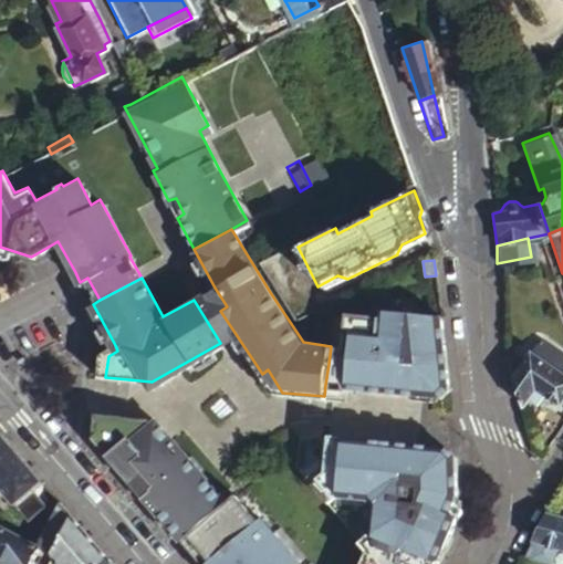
[(208,292),(194,300),(220,343),(236,334),(220,311),(227,306),(215,288),(208,292)]
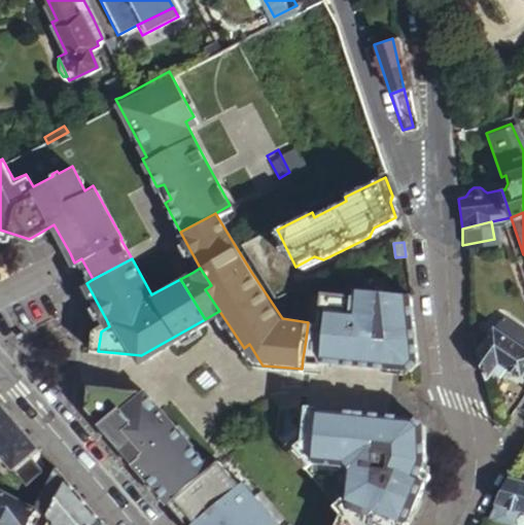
[(410,312),(409,295),(355,289),(354,295),(325,291),(321,324),(308,322),(306,339),(303,358),(409,371),(416,363),(410,312)]
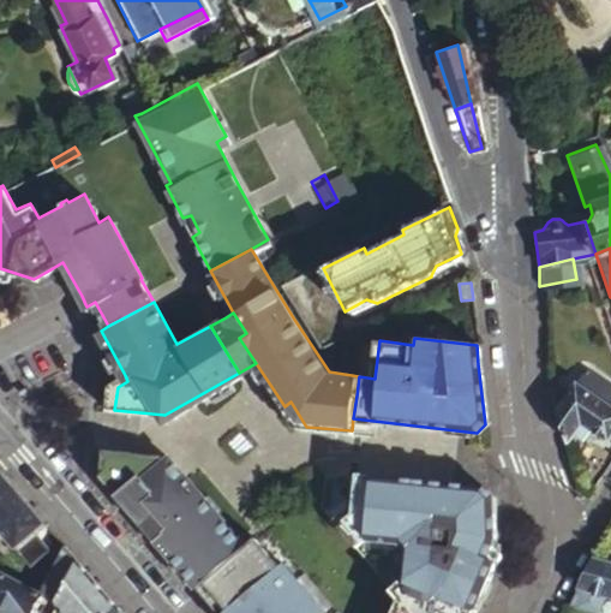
[(551,412),(562,444),(569,434),(575,438),(582,427),(600,438),(610,420),(610,408),(592,396),(600,382),(580,369),(551,412)]
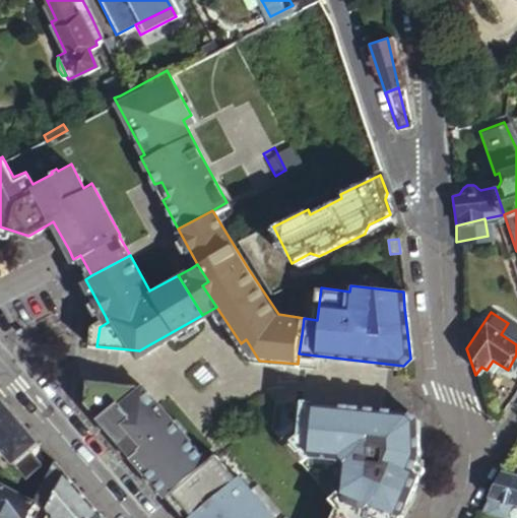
[(108,322),(106,317),(93,324),(89,346),(97,346),(100,327),(108,322)]
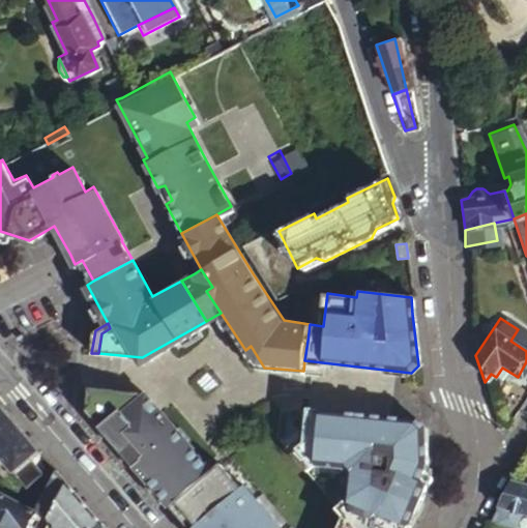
[(251,346),(245,350),(257,367),(264,368),(251,346)]
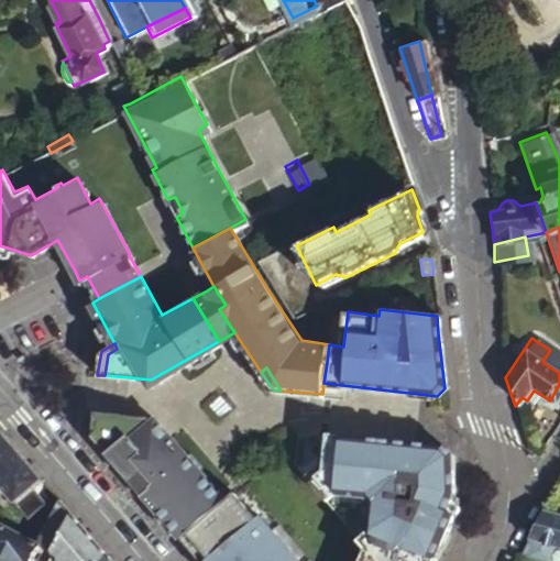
[(98,435),(103,414),(95,413),(89,436),(98,435)]
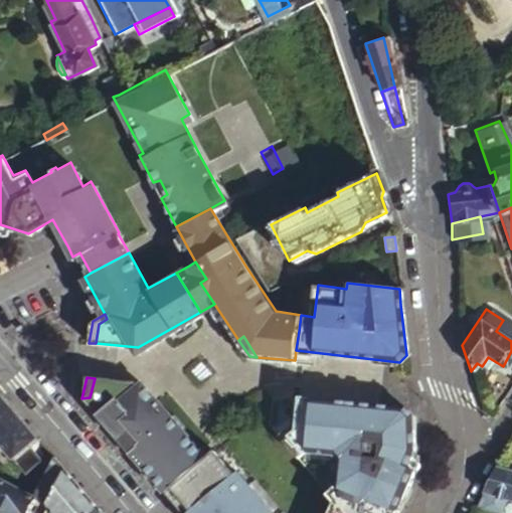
[(146,464),(165,486),(201,457),(203,456),(185,434),(156,398),(151,402),(133,381),(95,378),(90,397),(81,398),(140,468),(146,464)]
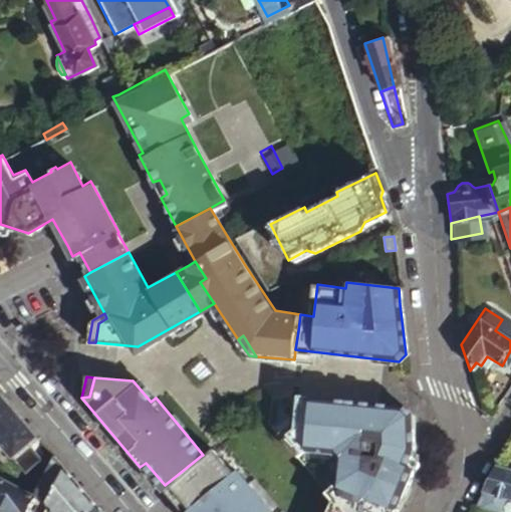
[(156,398),(142,380),(133,380),(151,402),(156,398)]
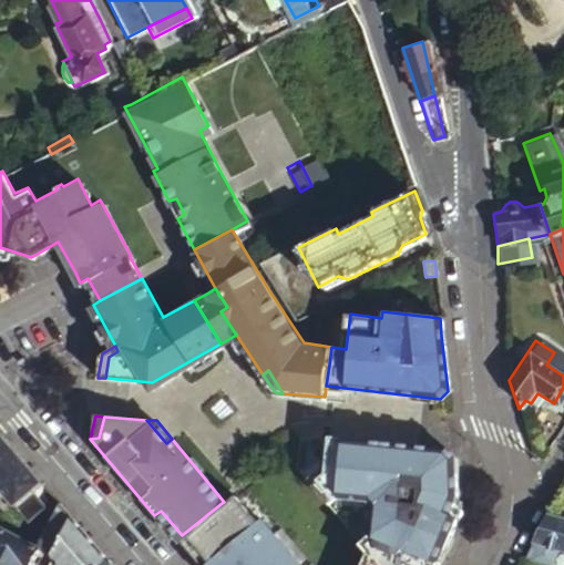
[(453,459),(444,451),(322,433),(320,461),(305,473),(313,481),(367,547),(359,564),(361,564),(429,564),(431,562),(437,561),(454,519),(453,459)]
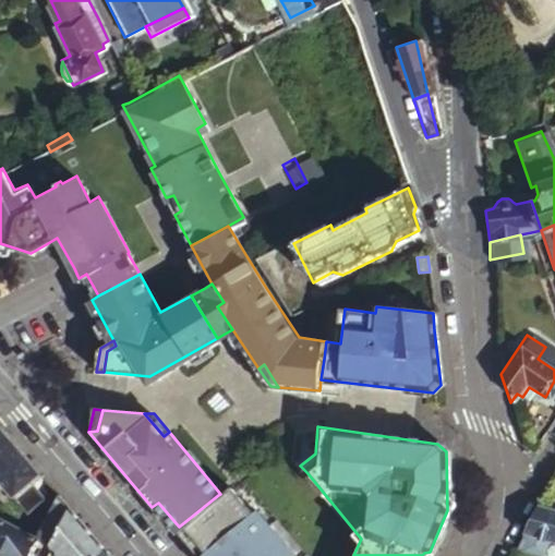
[(1,428),(0,427),(0,483),(11,497),(25,512),(43,497),(31,483),(40,474),(1,428)]
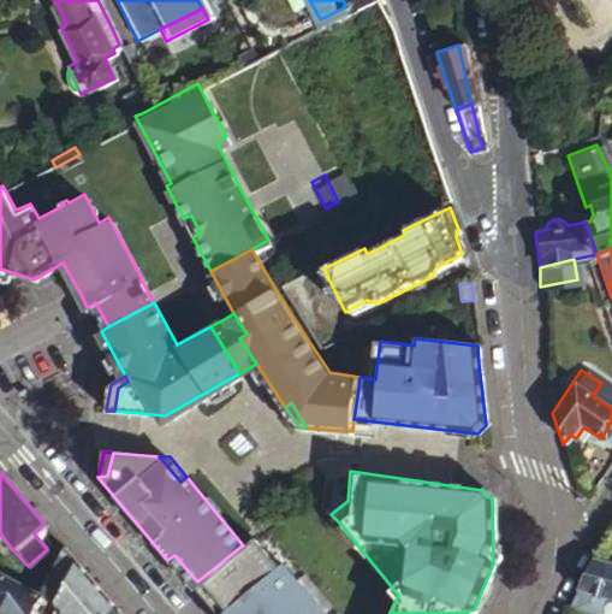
[(254,536),(243,545),(241,547),(197,582),(190,588),(203,602),(213,613),(321,613),(280,564),(278,566),(254,536)]
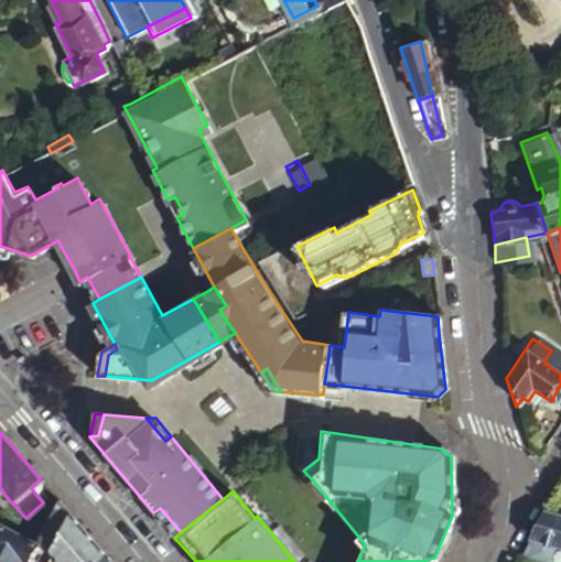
[(560,497),(547,494),(542,512),(560,516),(560,497)]
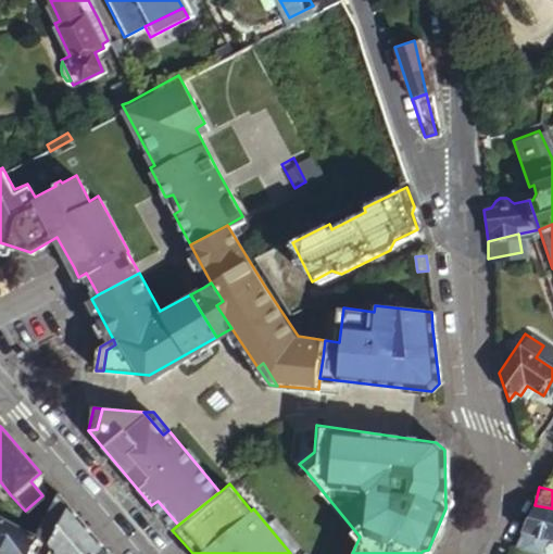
[(36,536),(51,543),(70,506),(57,492),(36,536)]
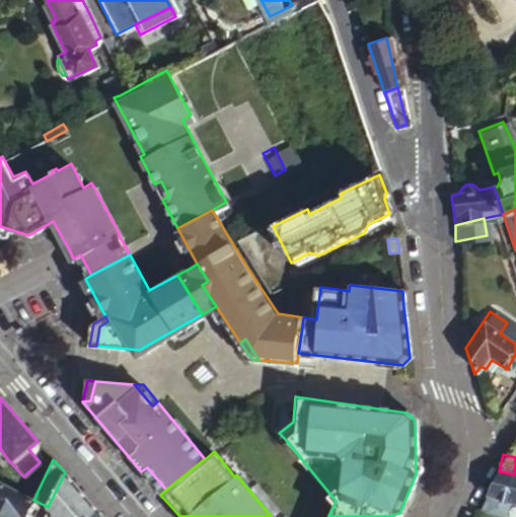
[(166,490),(147,467),(141,471),(160,495),(166,490)]
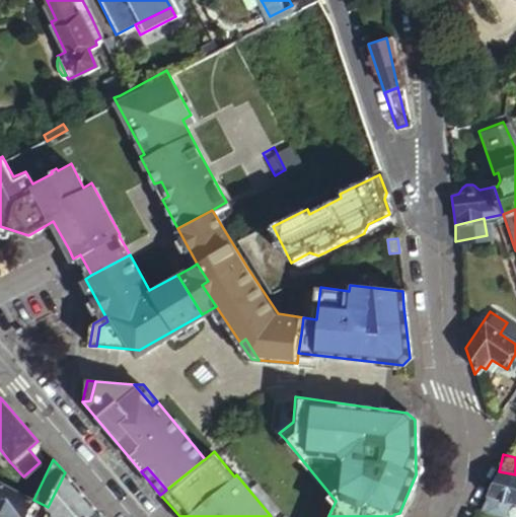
[(515,474),(499,471),(493,469),(476,501),(501,507),(502,503),(515,505),(515,474)]
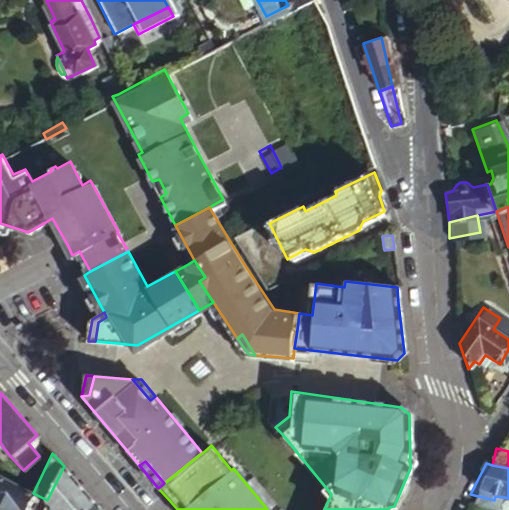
[(46,502),(52,509),(90,509),(97,504),(64,466),(47,500),(46,502)]
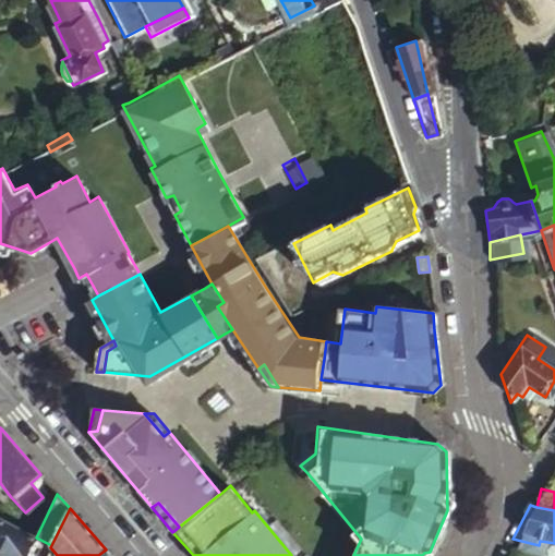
[(0,555),(26,555),(36,538),(0,519),(0,555)]
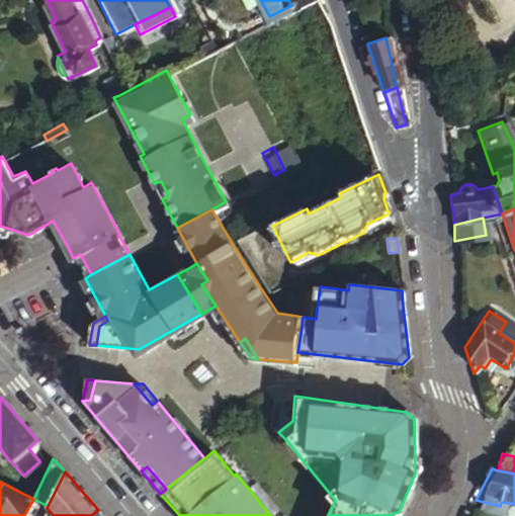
[(500,506),(476,500),(466,515),(485,515),(486,513),(508,515),(514,515),(514,504),(501,502),(500,506)]
